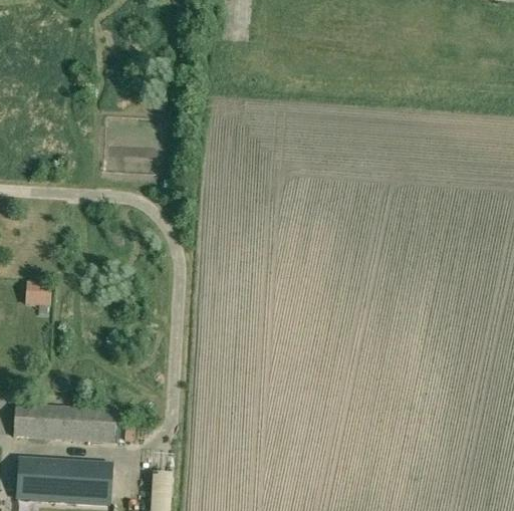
[(412,0),(412,11),(426,11),(425,0),(412,0)]
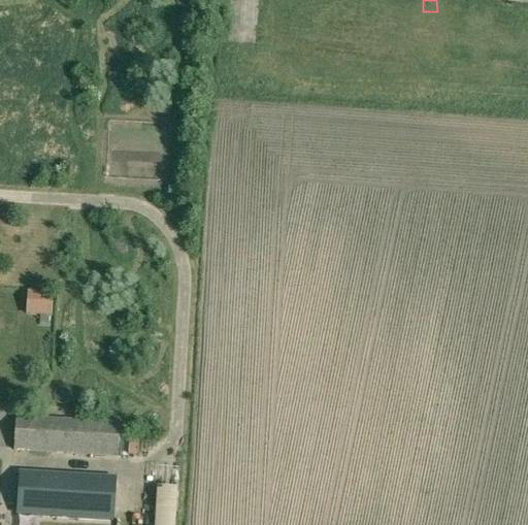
[(118,454),(119,420),(15,415),(13,448),(118,454)]
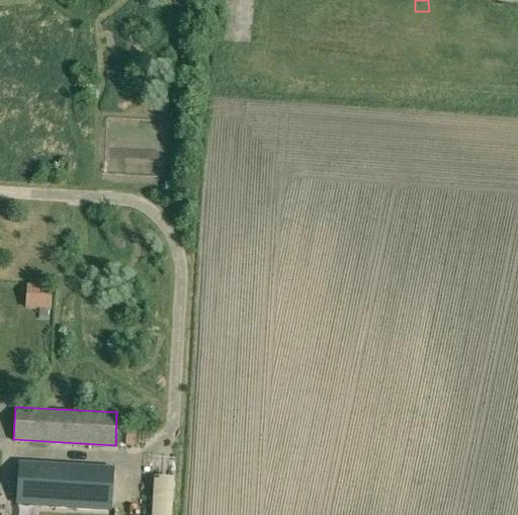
[(0,501),(5,502),(10,434),(0,433),(0,501)]
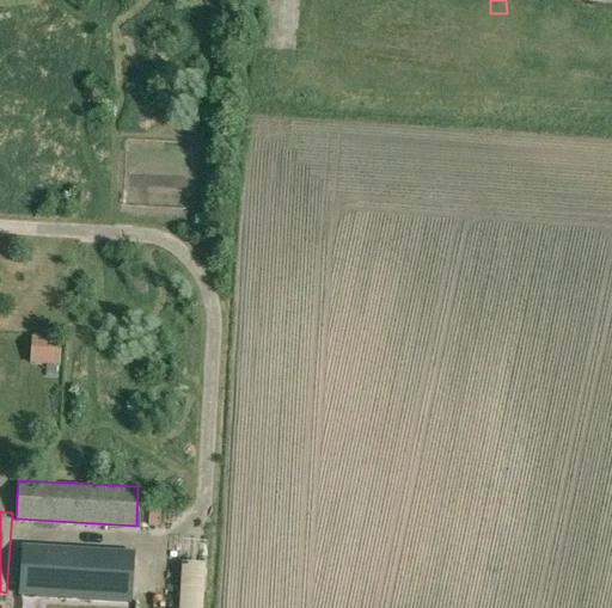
[(132,600),(135,551),(20,544),(17,594),(36,595),(132,601),(132,600)]
